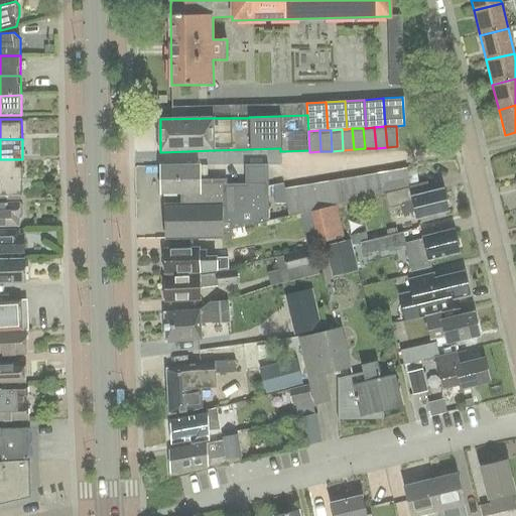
[(0,178),(22,178),(22,159),(0,159),(0,178)]
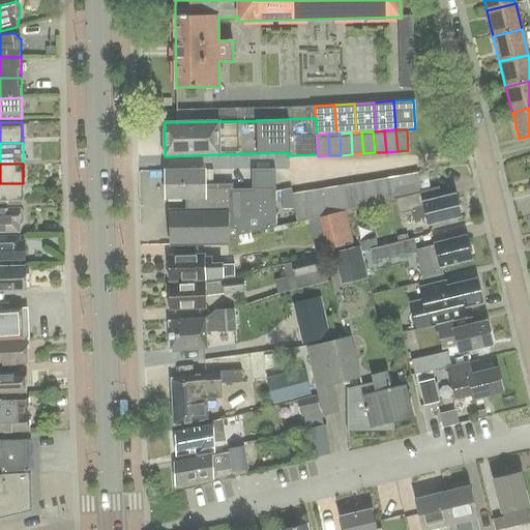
[(276,227),(275,188),(275,169),(253,169),(253,188),(228,189),(228,184),(205,184),(205,170),(166,171),(166,199),(187,198),(187,211),(171,212),(171,243),(228,242),(228,246),(238,246),(238,235),(276,227)]
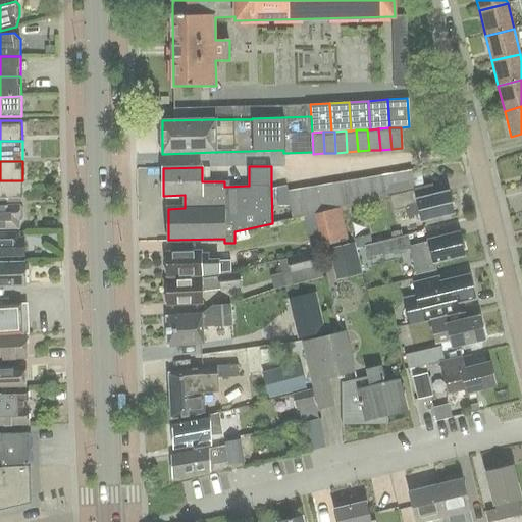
[(412,170),(402,171),(405,192),(415,189),(412,170)]
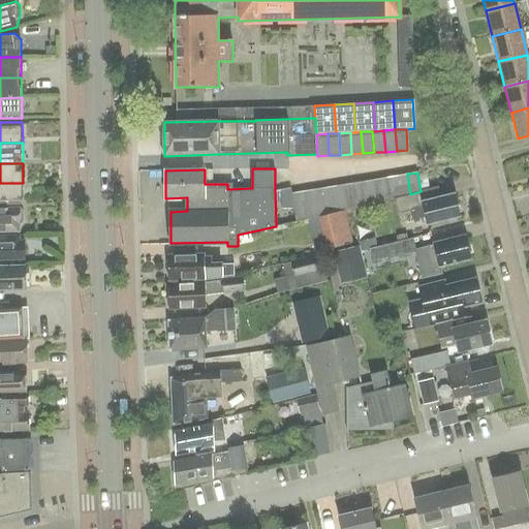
[(410,194),(407,174),(397,176),(400,196),(410,194)]
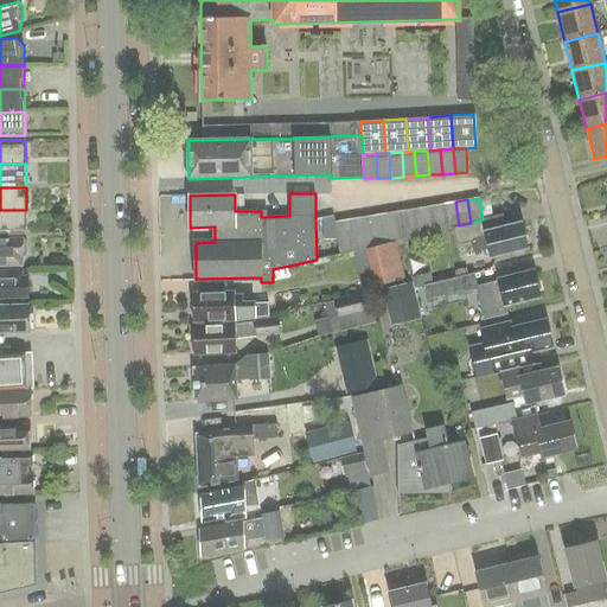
[(459,225),(455,202),(443,204),(448,229),(459,225)]
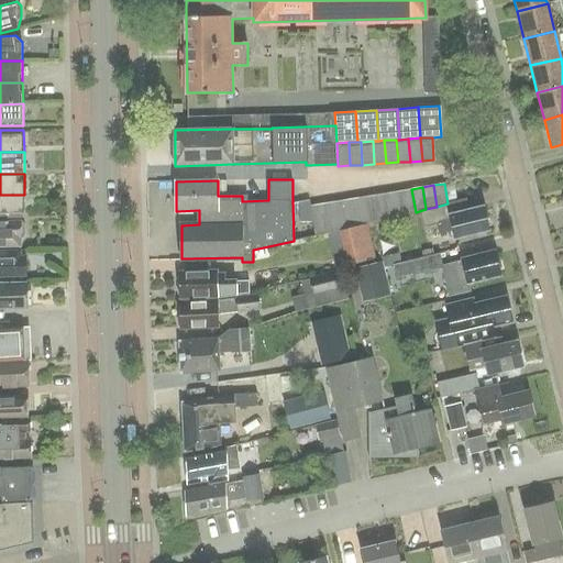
[(456,201),(453,188),(445,190),(448,203),(456,201)]
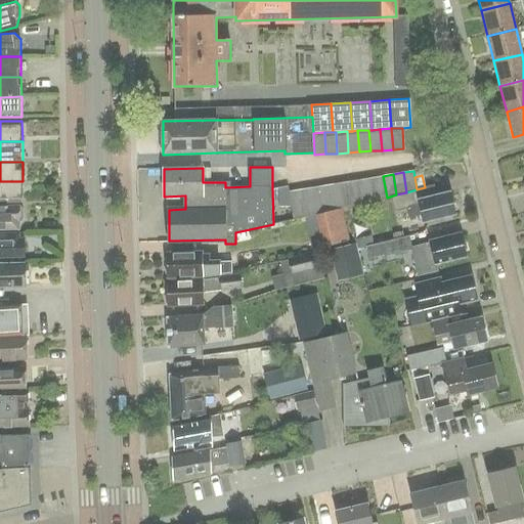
[(387,198),(383,176),(373,177),(377,200),(387,198)]
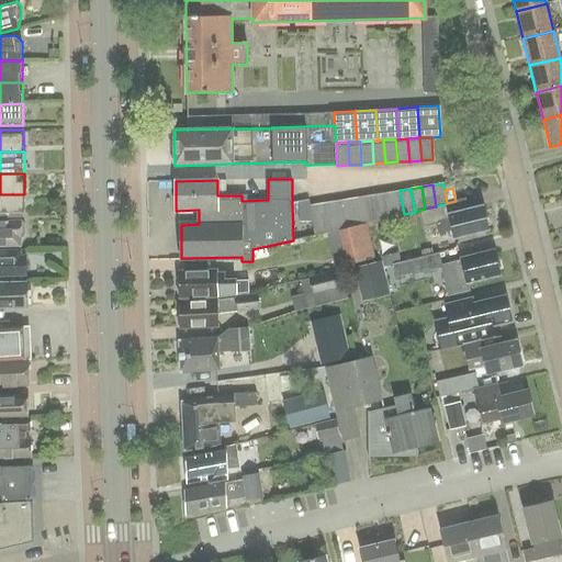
[(404,214),(400,190),(389,192),(393,216),(404,214)]
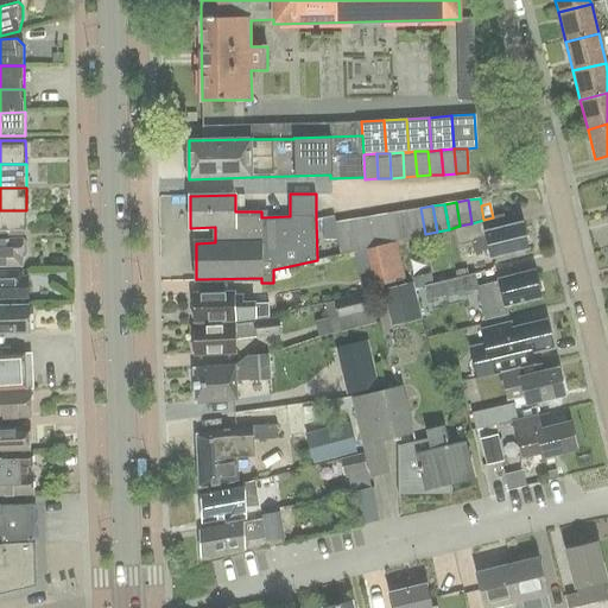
[(425,234),(420,208),(409,210),(413,238),(425,234)]
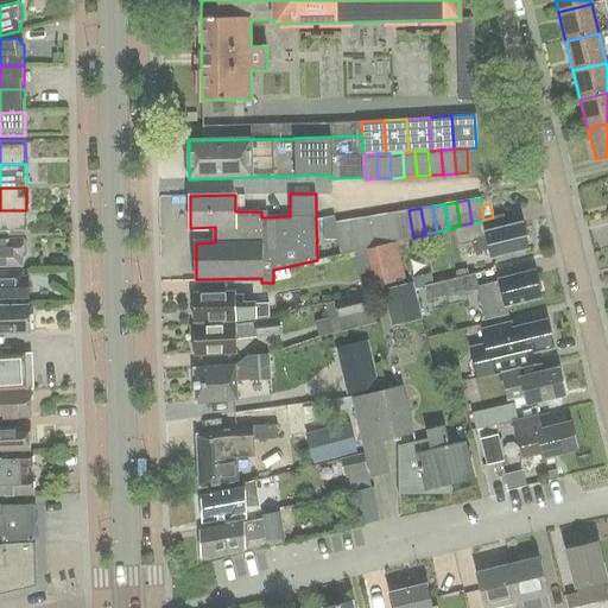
[(0,234),(27,234),(26,210),(0,210),(0,234)]
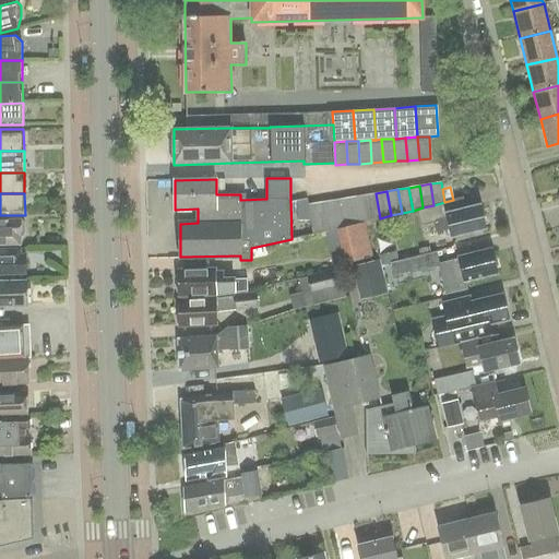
[(380,218),(376,193),(365,195),(369,221),(380,218)]
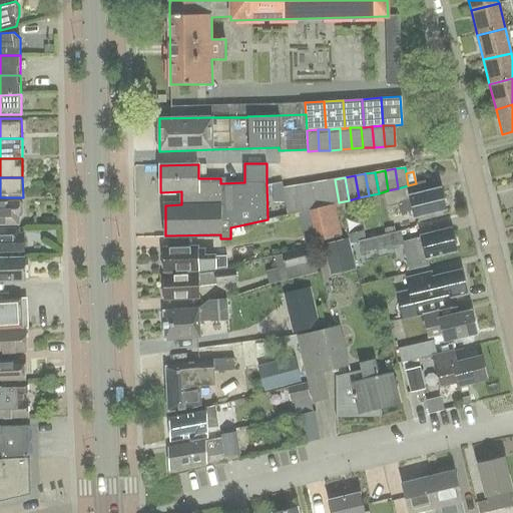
[(339,202),(335,179),(326,180),(330,204),(335,203),(339,202)]
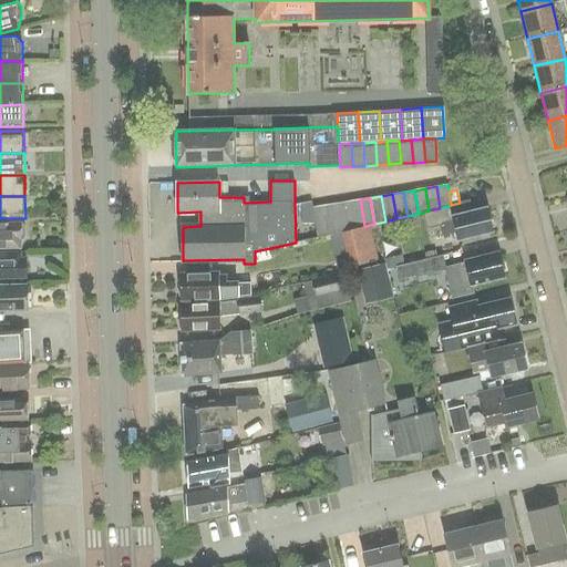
[(315,222),(312,208),(311,199),(301,202),(301,209),(301,222),(315,222)]
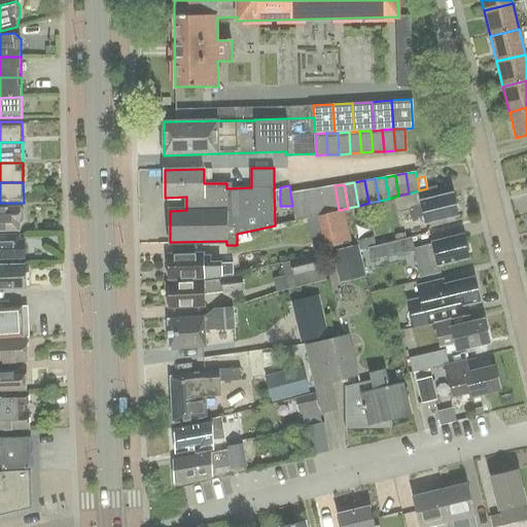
[(339,210),(335,185),(324,187),(328,213),(339,210)]
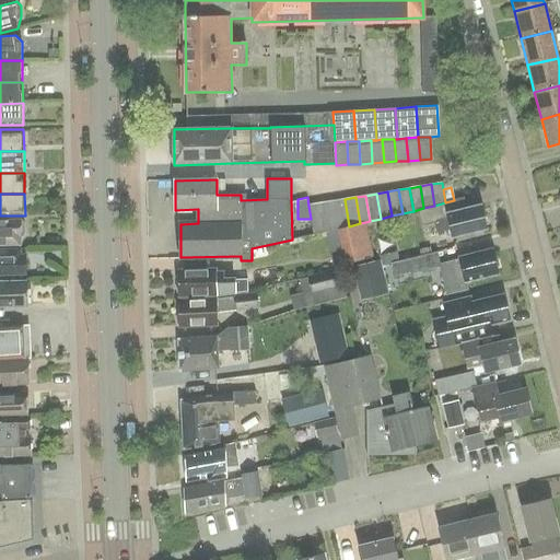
[(349,226),(345,199),(334,201),(338,229),(349,226)]
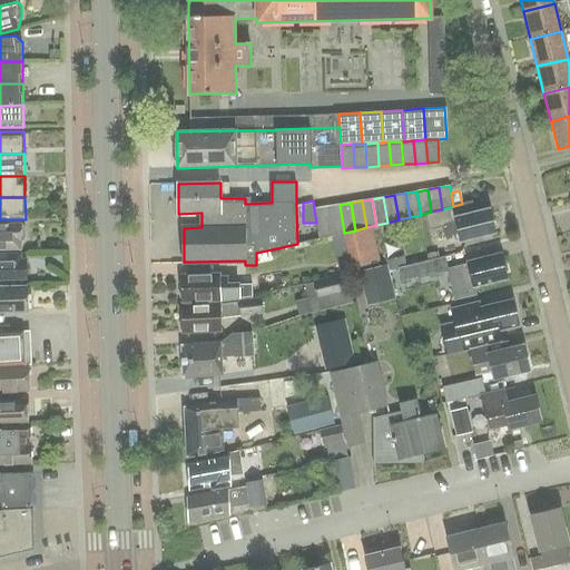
[(344,233),(340,205),(328,206),(333,236),(343,233),(344,233)]
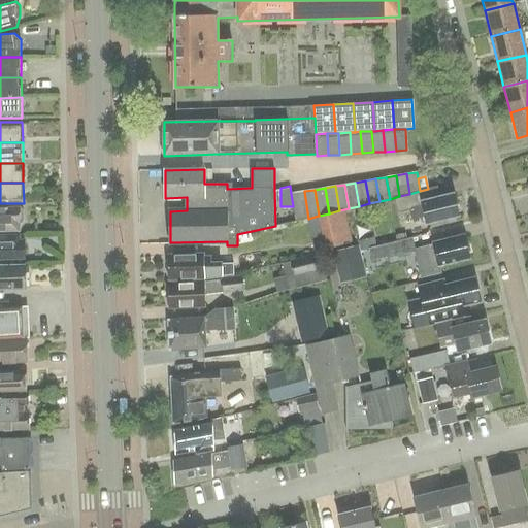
[(308,219),(304,191),(291,194),(293,206),(296,222),(308,219)]
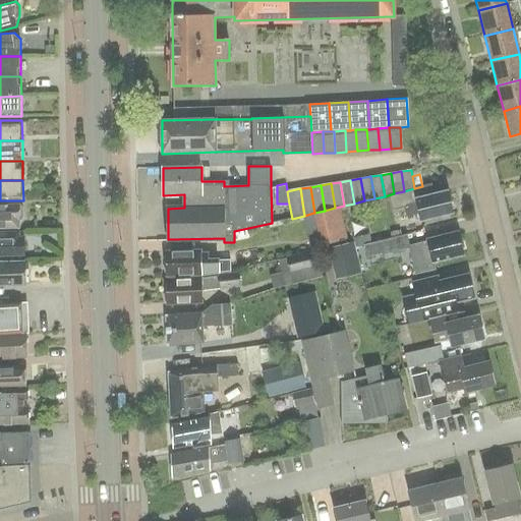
[(419,221),(453,213),(448,191),(415,199),(413,189),(388,195),(392,211),(403,208),(406,217),(418,214),(419,221)]
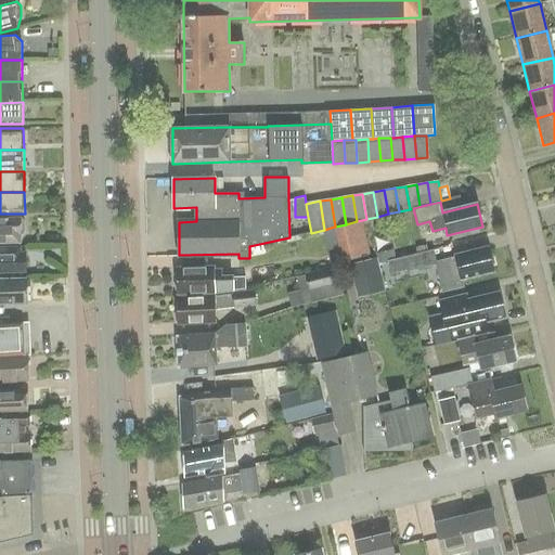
[(22,235),(25,232),(25,221),(22,218),(0,218),(0,245),(9,246),(9,243),(21,243),(21,235),(22,235)]
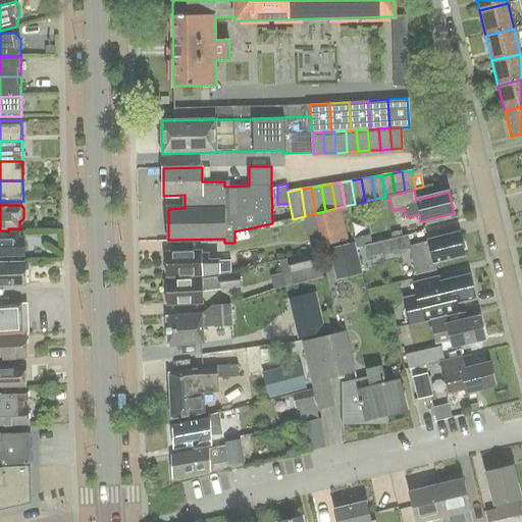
[(325,211),(315,213),(314,213),(322,247),(348,241),(349,240),(341,207),(335,208),(325,211)]
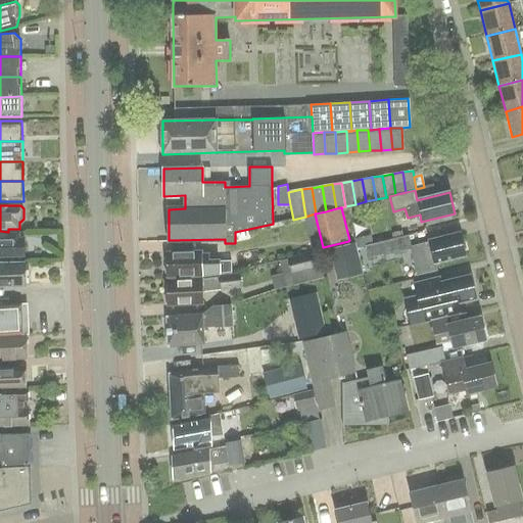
[(0,233),(0,256),(25,256),(24,238),(19,238),(19,233),(0,233)]
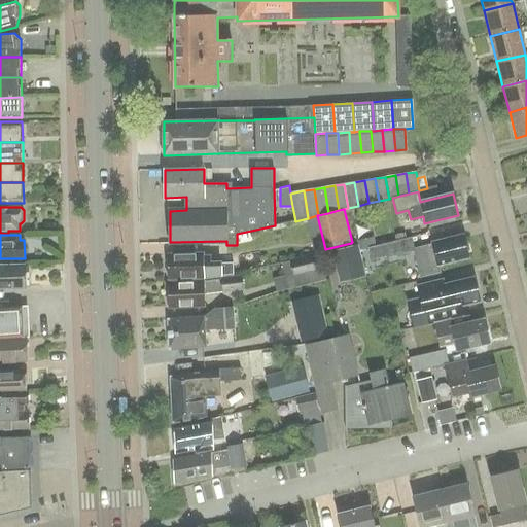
[(437,266),(468,257),(463,235),(431,242),(432,245),(418,248),(421,257),(434,253),(437,266)]
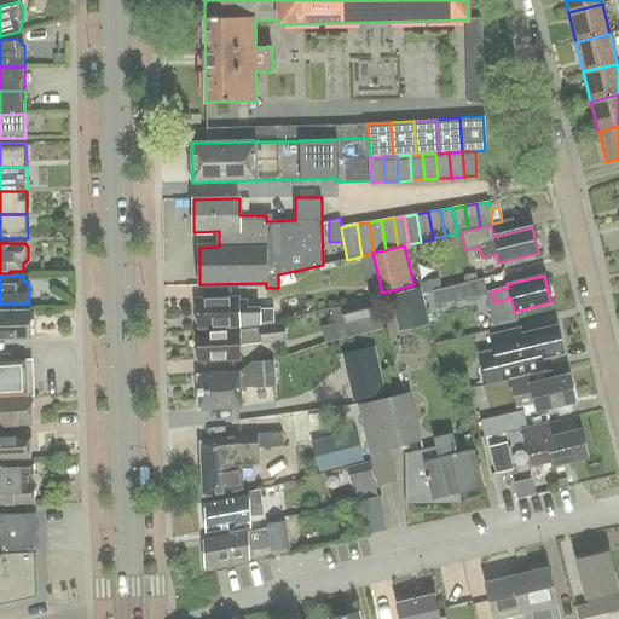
[(440,279),(420,284),(421,289),(422,295),(433,291),(441,289),(440,279)]
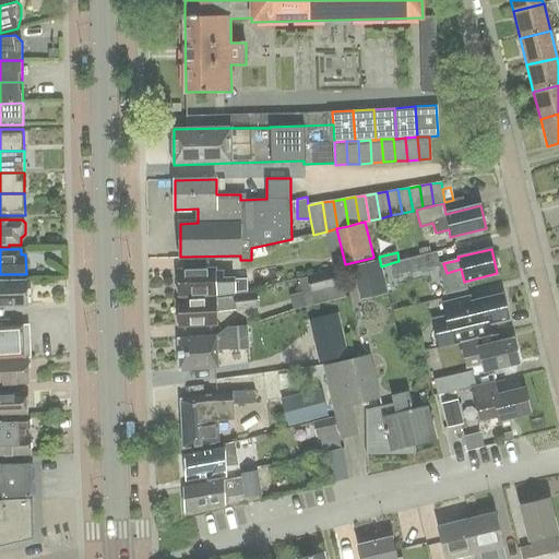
[(399,261),(391,263),(394,276),(411,272),(411,273),(435,268),(431,253),(407,259),(399,261)]
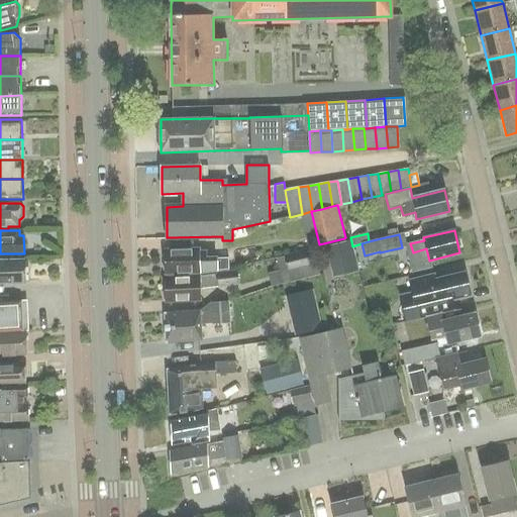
[(358,272),(352,246),(351,241),(350,237),(350,236),(345,237),(344,238),(344,240),(326,245),(334,278),(358,272)]
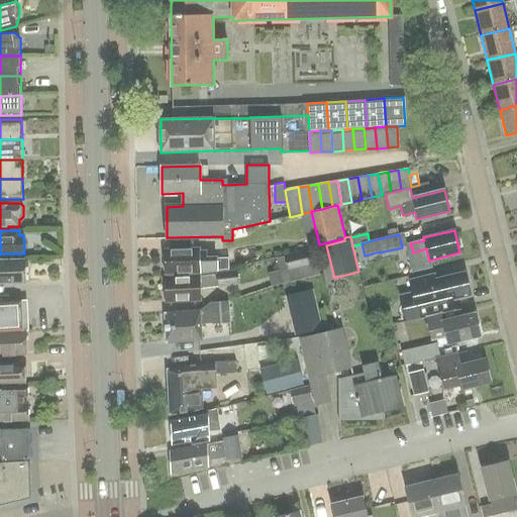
[(320,275),(314,248),(284,255),(277,257),(279,271),(268,273),(272,287),(320,275)]
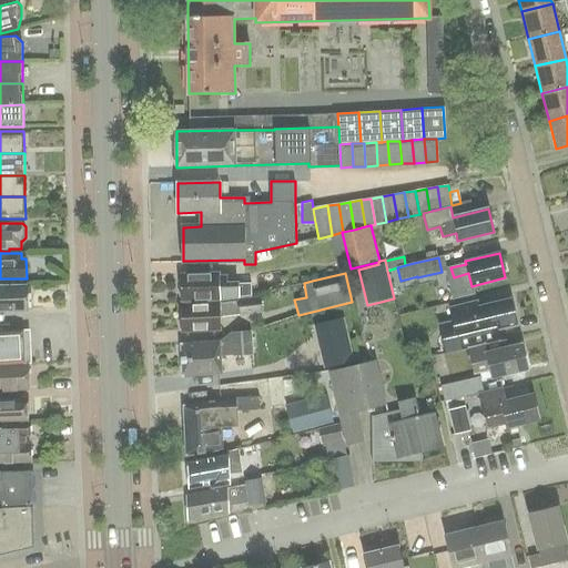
[(251,282),(236,282),(236,277),(226,277),(226,274),(181,275),(182,301),(202,300),(202,301),(220,301),(251,297),(251,282)]
